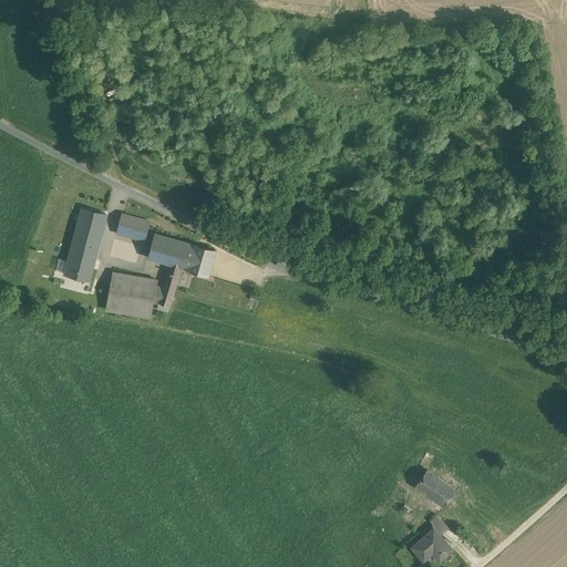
[(83,207),(72,247),(95,254),(106,214),(83,207)]
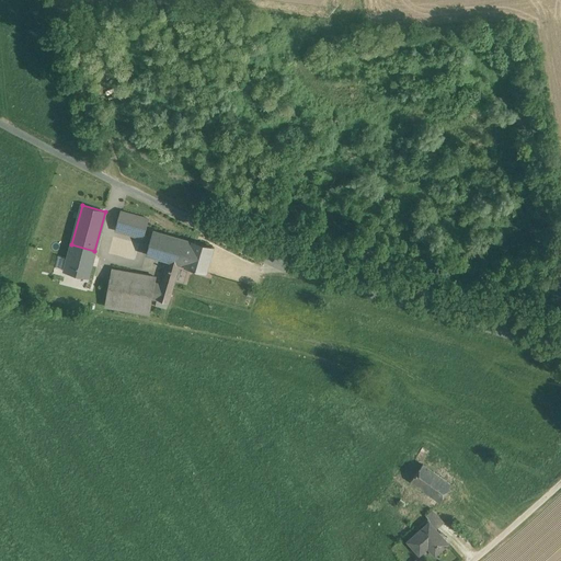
[(149,218),(121,210),(115,227),(144,236),(149,218)]
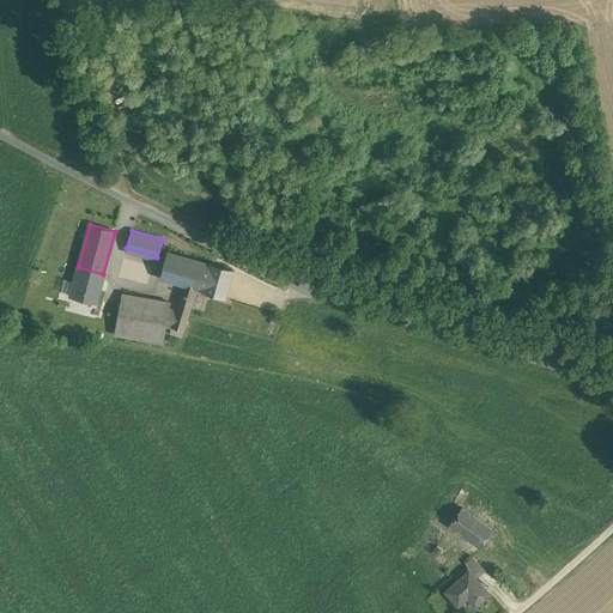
[(204,263),(167,253),(159,278),(183,285),(196,289),(204,263)]
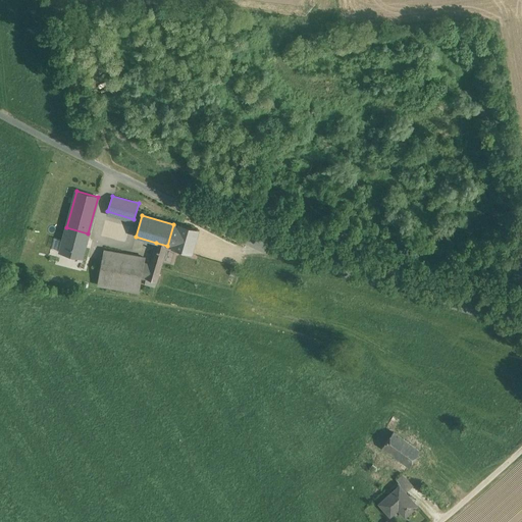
[(198,229),(180,224),(179,225),(173,224),(167,246),(173,248),(191,253),(198,229)]
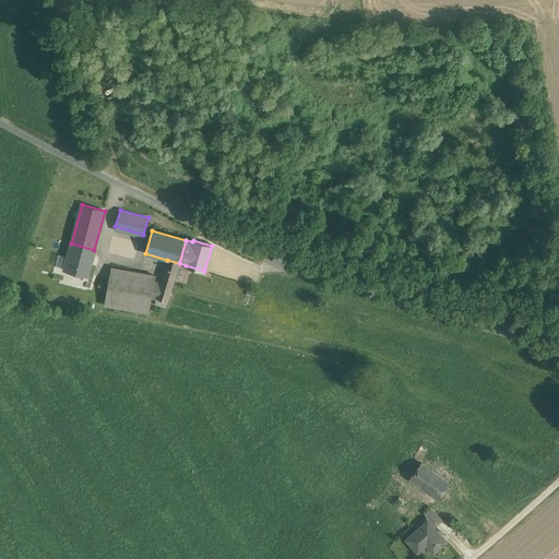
[(94,250),(71,244),(64,270),(87,275),(94,250)]
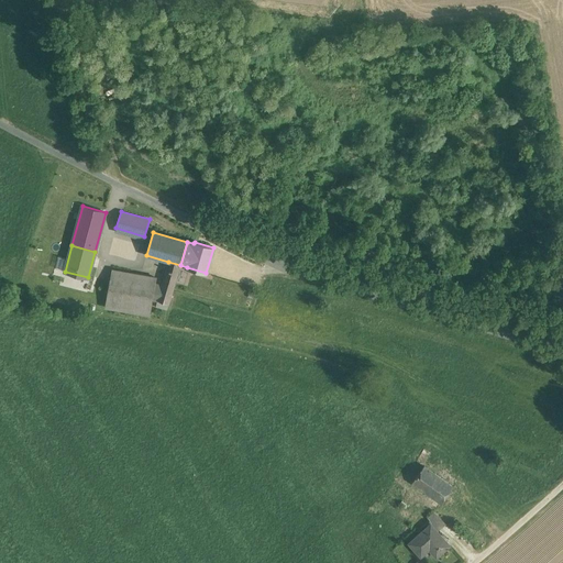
[(157,300),(156,307),(167,310),(173,291),(180,265),(168,262),(162,286),(157,300)]
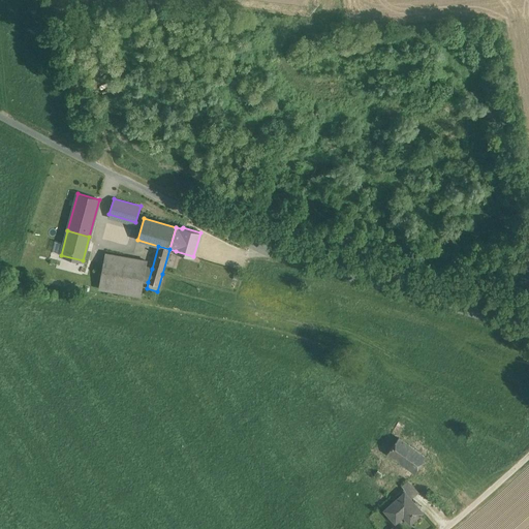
[(142,260),(105,253),(99,286),(99,288),(141,296),(143,281),(148,282),(152,269),(146,267),(146,265),(147,260),(142,260)]
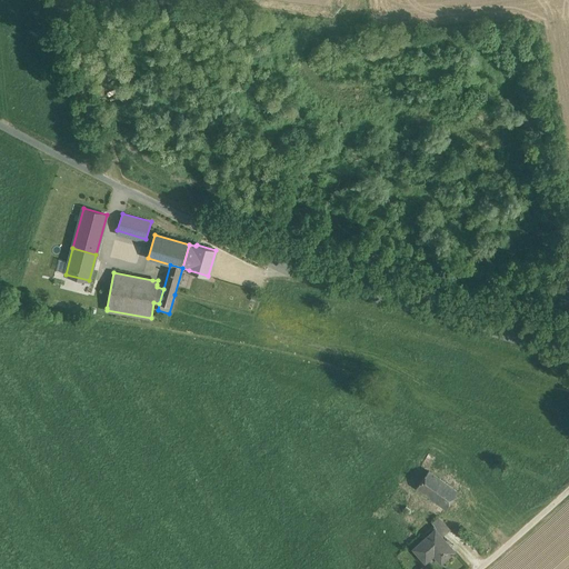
[(163,276),(153,273),(152,280),(158,280),(157,285),(162,286),(163,276)]
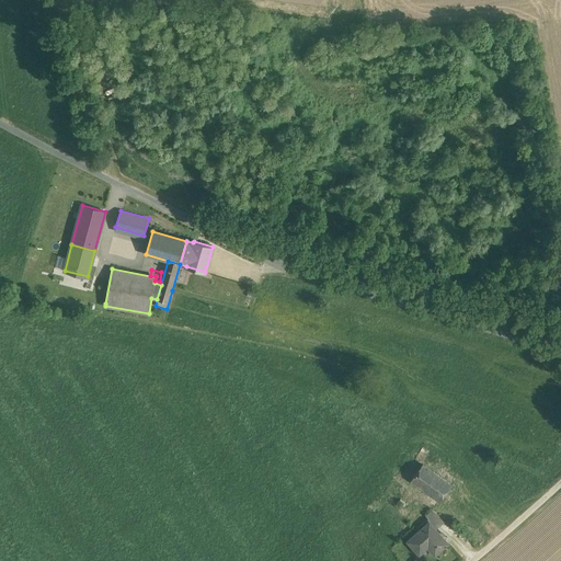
[(98,297),(82,294),(80,306),(104,311),(105,306),(105,304),(96,301),(98,297)]
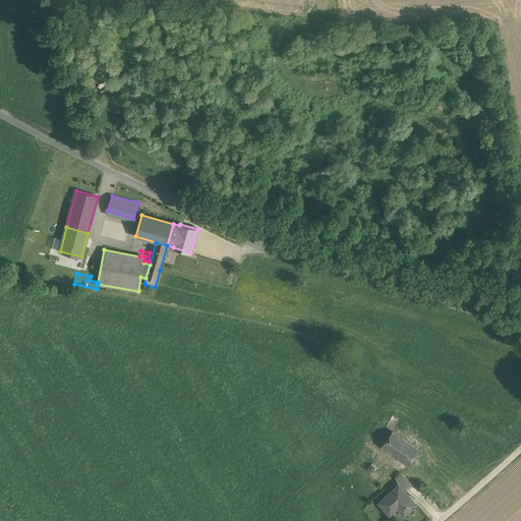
[(409,427),(400,420),(396,425),(397,426),(405,432),(409,427)]
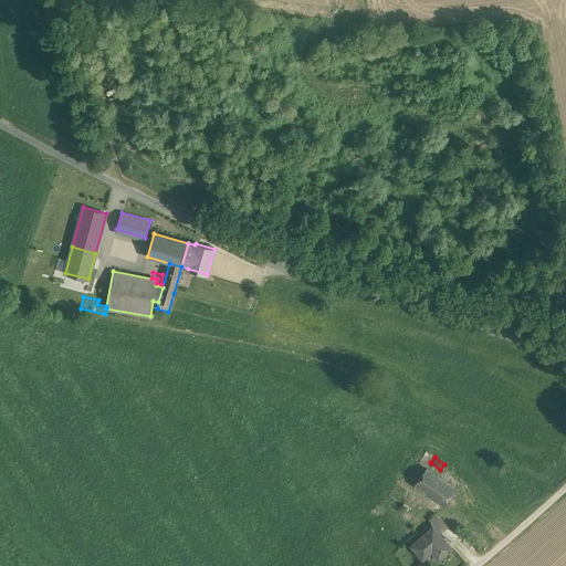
[(440,470),(431,463),(427,468),(436,474),(440,470)]
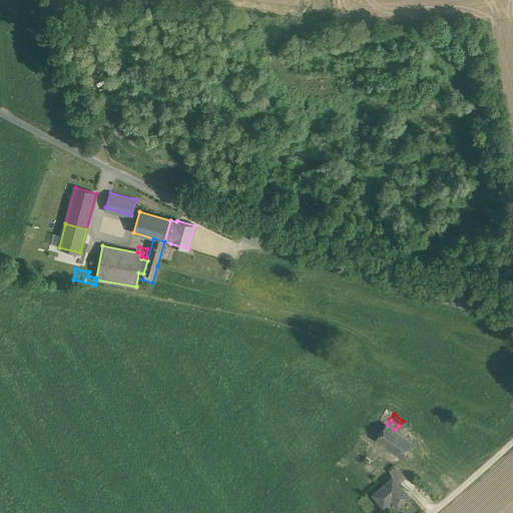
[(395,430),(387,424),(376,439),(402,458),(413,443),(395,430)]
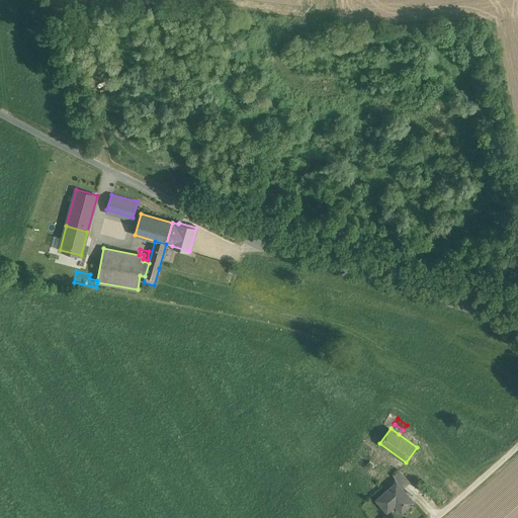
[(425,465),(415,459),(410,467),(420,473),(425,465)]
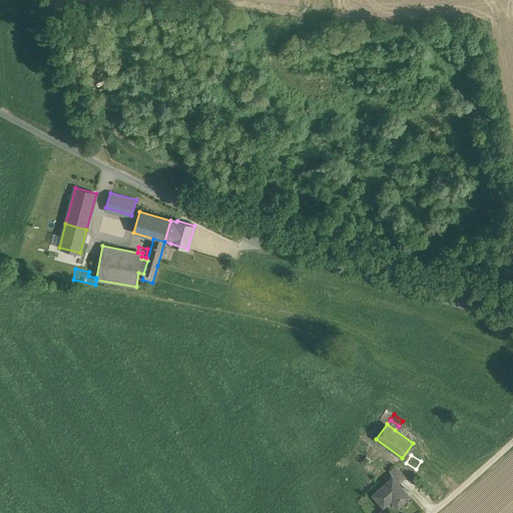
[(406,478),(395,465),(388,472),(393,477),(399,484),(406,478)]
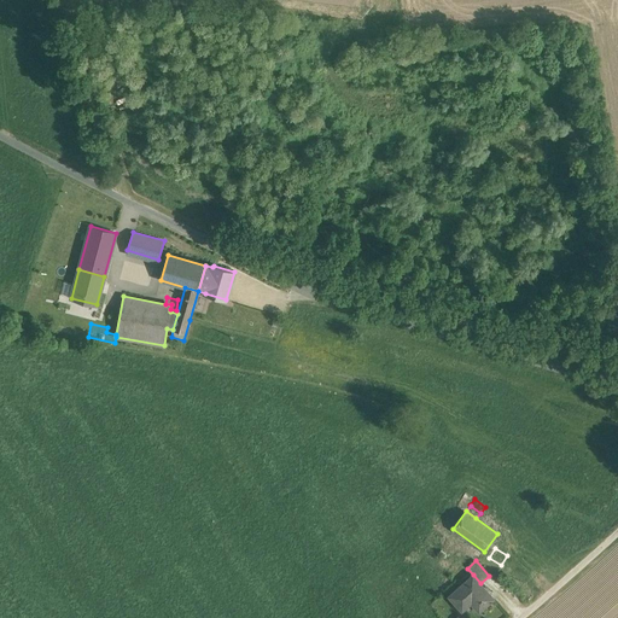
[(473,575),(449,596),(460,607),(470,600),(479,611),(494,599),(481,583),(473,575)]
